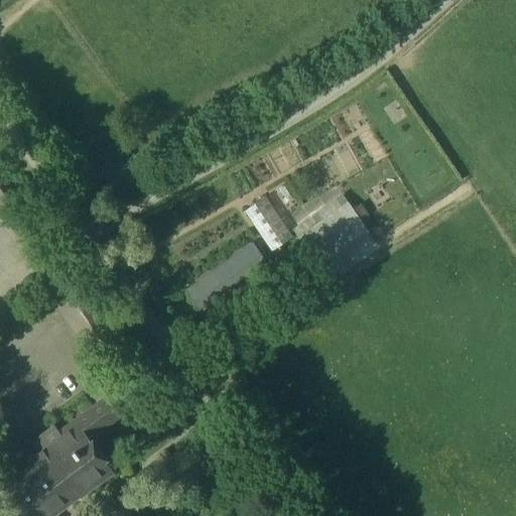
[(261,237),(271,252),(292,237),(286,229),(265,198),(244,212),(261,237)]
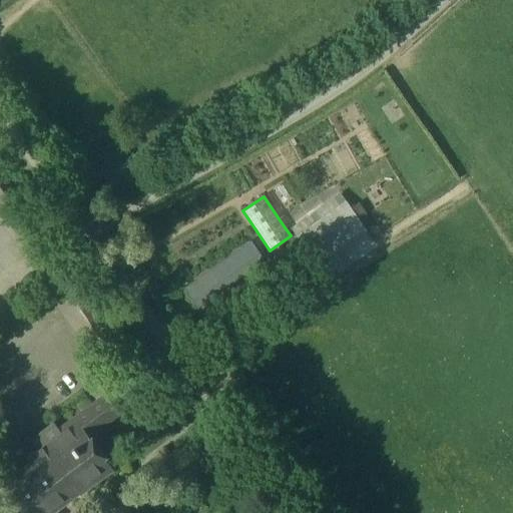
[(297,236),(311,257),(360,221),(346,202),(330,213),(313,225),(297,236)]
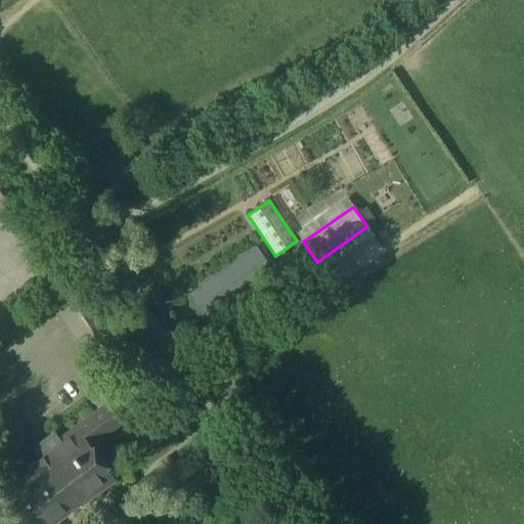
[(314,223),(319,230),(337,218),(331,211),(314,223)]
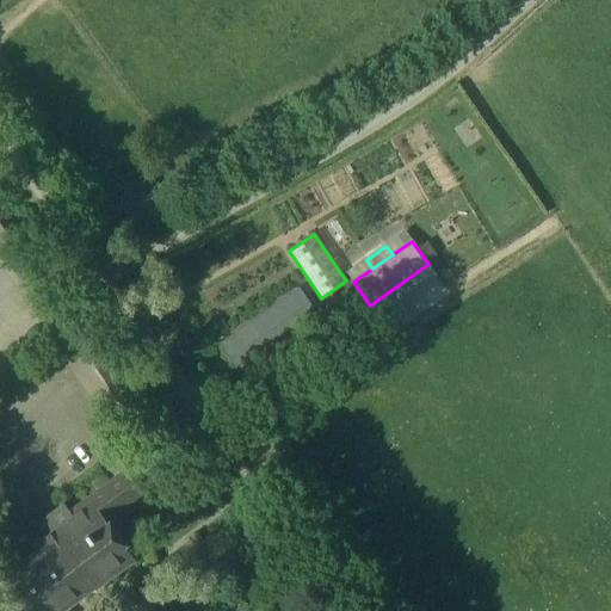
[(220,345),(234,366),(314,309),(300,288),(220,345)]
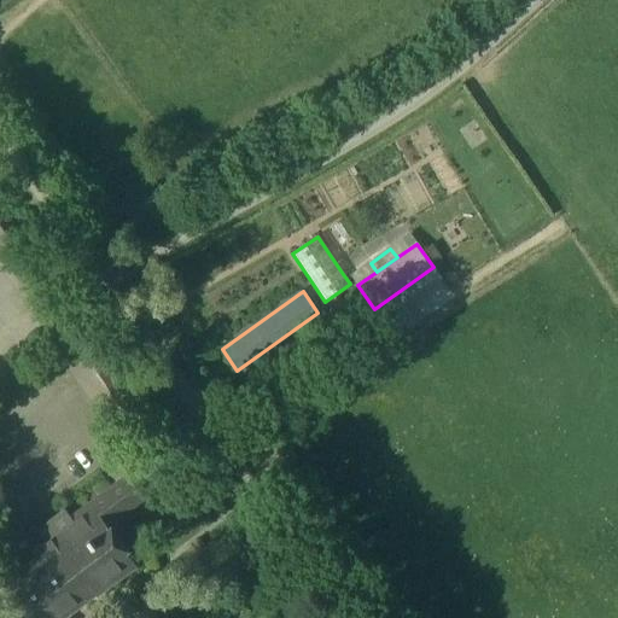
[(124,478),(91,503),(106,525),(141,499),(124,478)]
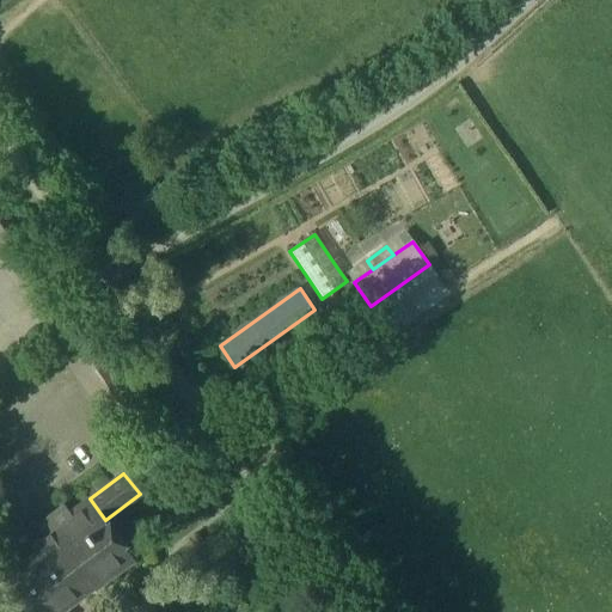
[(135,561),(105,520),(90,499),(71,513),(63,505),(38,525),(47,537),(32,548),(37,554),(18,568),(14,562),(0,571),(0,579),(1,581),(19,604),(17,606),(20,611),(46,611),(90,580),(97,589),(135,561)]
